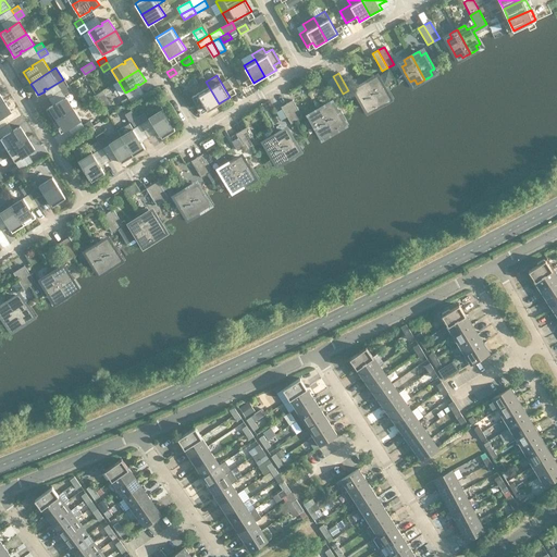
[(343,94),(333,76),(326,81),(336,97),(343,94)]
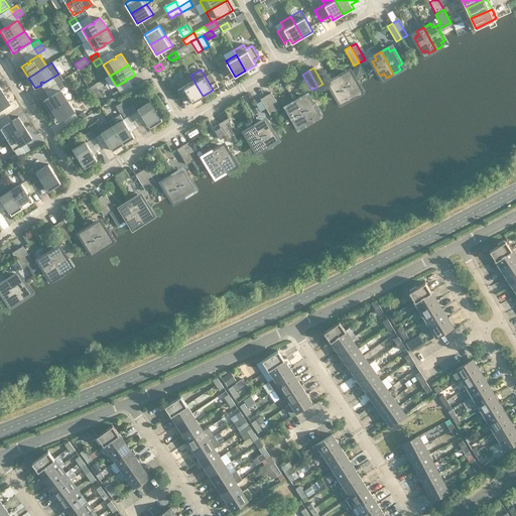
[(342,74),(339,76),(352,98),(355,96),(355,95),(359,93),(357,90),(360,88),(358,84),(354,77),(352,73),(348,75),(346,72),(343,74),(342,74)]
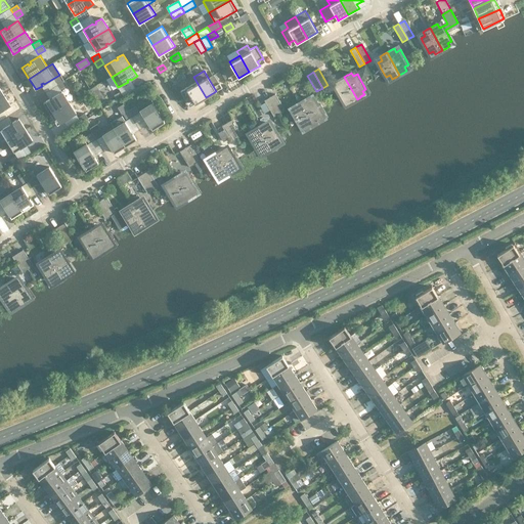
[(54,80),(57,85),(64,81),(61,76),(54,80)]
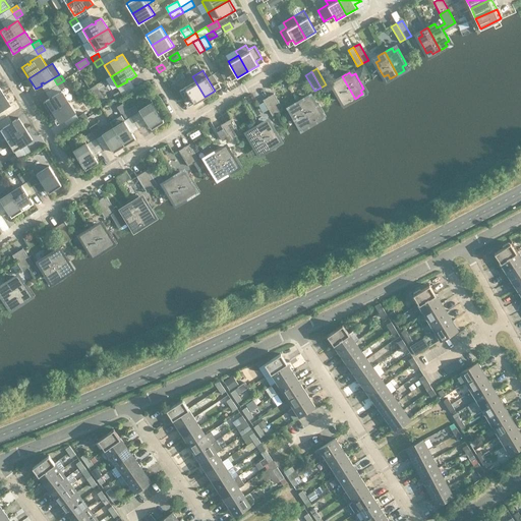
[(355,99),(342,76),(338,78),(335,80),(337,84),(333,87),(335,90),(339,98),(339,97),(342,101),(345,99),(347,103),(351,101),(355,99)]
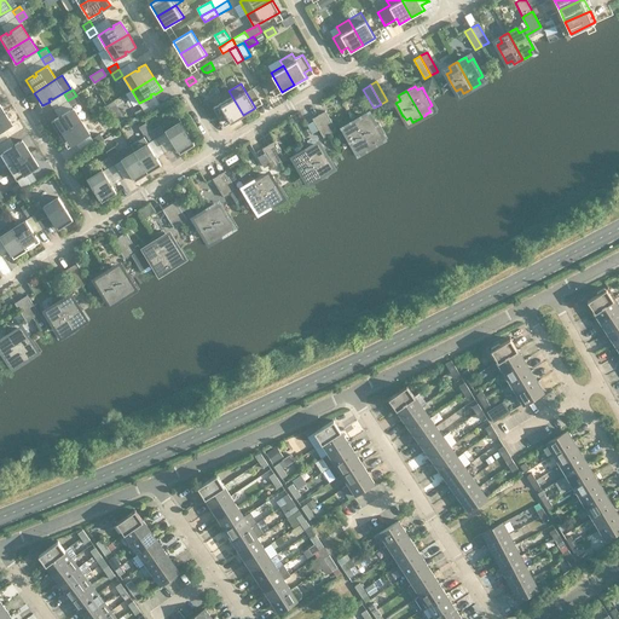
[(80,102),(76,96),(68,100),(71,106),(80,102)]
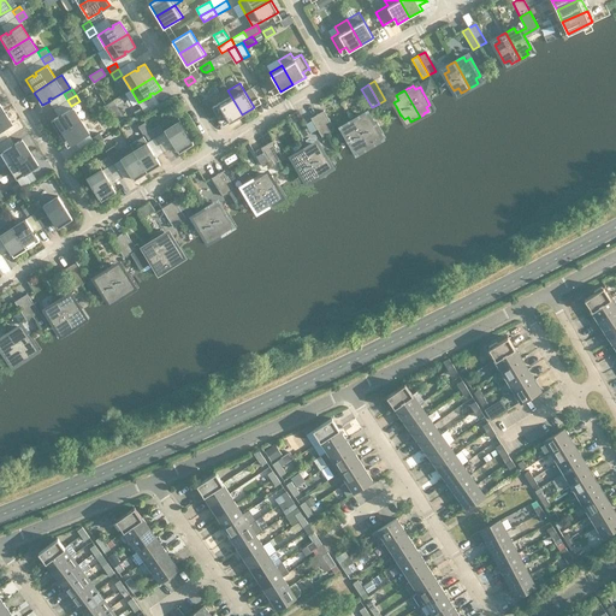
[(242,114),(231,96),(212,107),(218,117),(220,122),(221,122),(220,120),(227,117),(230,122),(242,114)]
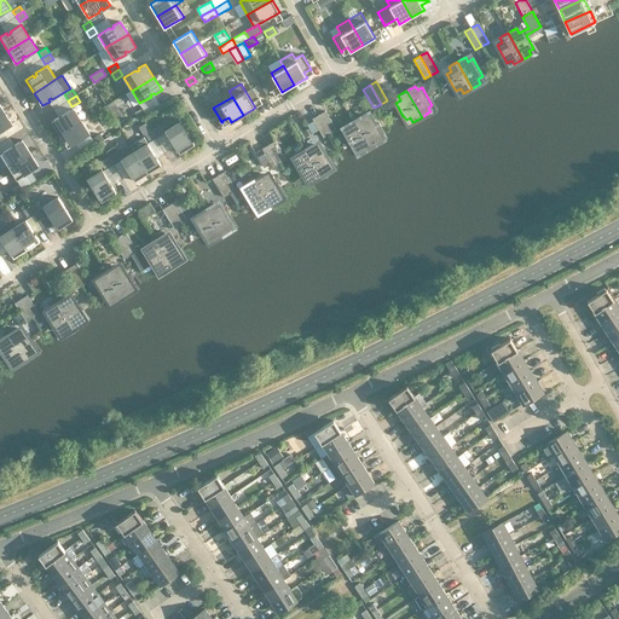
[(210,122),(219,117),(213,108),(210,104),(202,109),(210,122)]
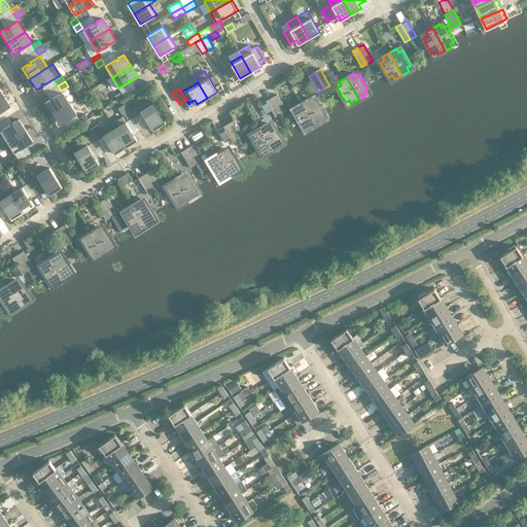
[(44,103),(51,114),(70,103),(63,92),(53,98),(54,100),(51,101),(50,100),(44,103)]
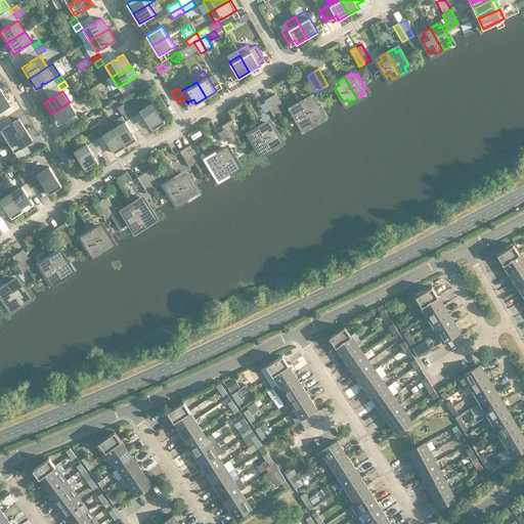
[(117,100),(124,96),(121,91),(115,95),(117,100)]
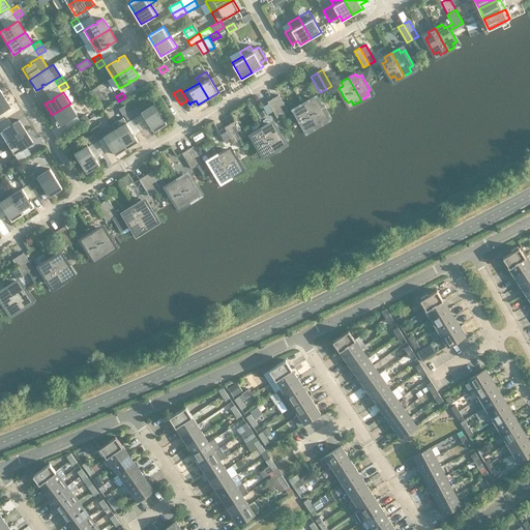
[(96,97),(100,105),(106,101),(101,94),(96,97)]
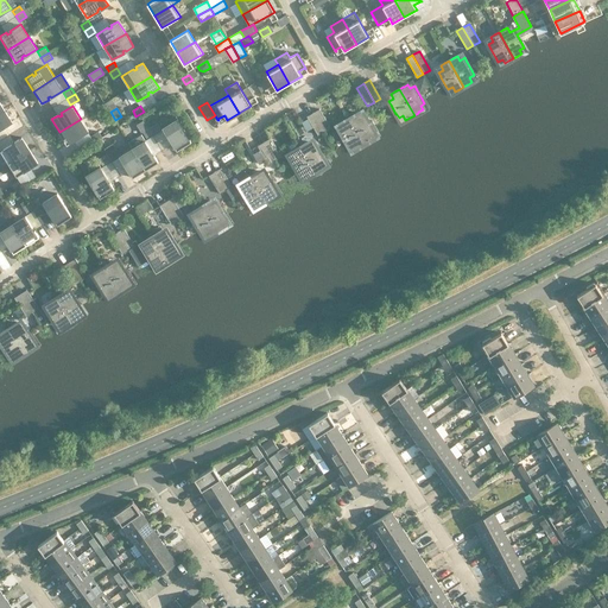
[(12,122),(4,109),(0,112),(0,130),(2,128),(1,127),(4,125),(5,127),(12,122)]
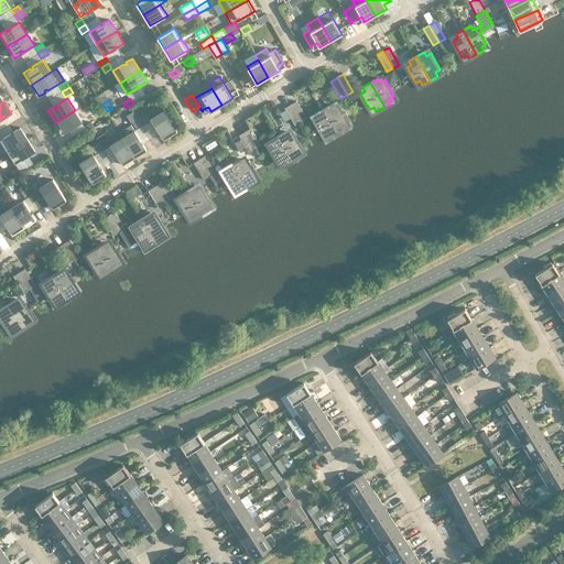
[(296,101),(291,105),(301,121),(306,118),(296,101)]
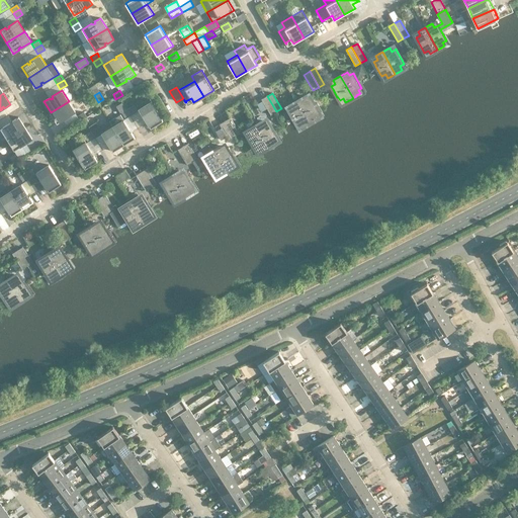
[(276,111),(267,96),(262,99),(271,114),(276,111)]
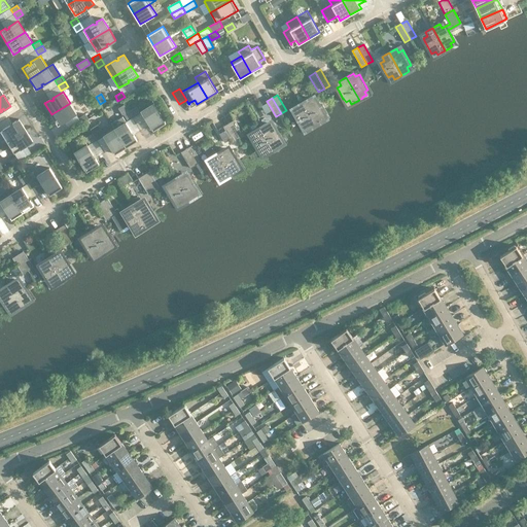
[(307,100),(303,102),(316,125),(320,123),(319,121),(323,119),(321,116),(325,114),(322,110),(323,110),(318,103),(316,99),(313,101),(310,98),(307,100)]
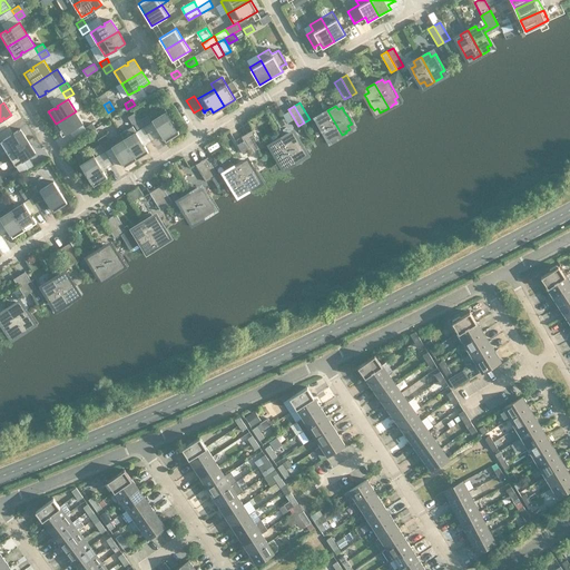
[(150,116),(159,131),(161,129),(164,133),(161,135),(166,141),(179,133),(174,124),(173,123),(172,123),(172,121),(164,108),(150,116)]
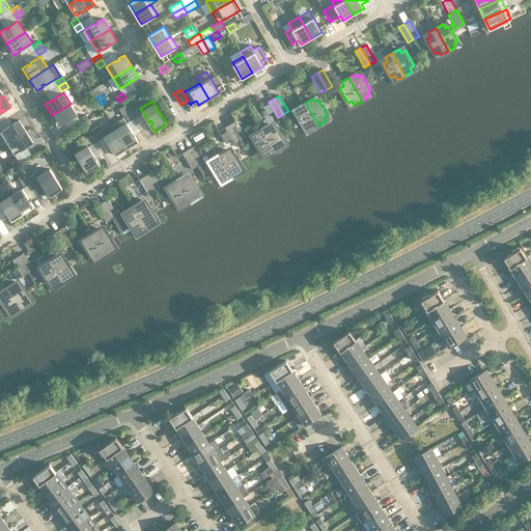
[(318,126),(305,103),(302,105),(298,107),(300,111),(297,113),(299,117),(303,124),(305,128),(309,126),(311,130),(314,128),(318,126)]
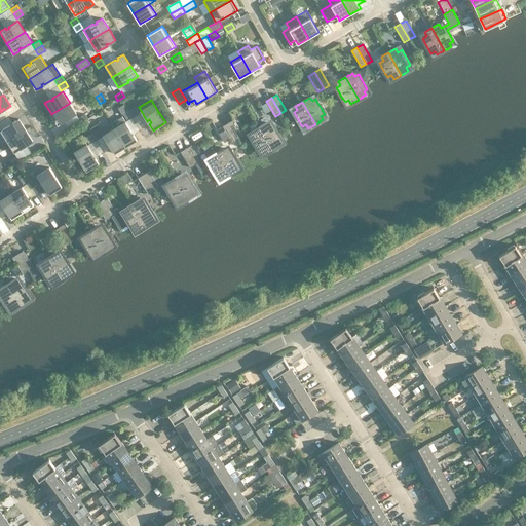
[(76,114),(70,103),(51,114),(58,125),(64,121),(63,120),(66,118),(67,120),(76,114)]
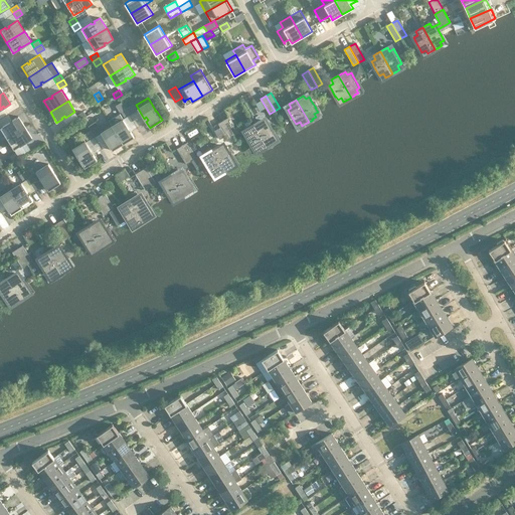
[(133,105),(126,109),(130,116),(137,111),(133,105)]
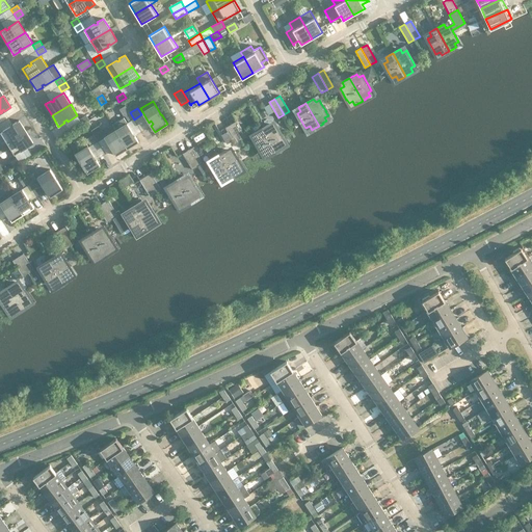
[(134,120),(130,112),(125,115),(129,122),(134,120)]
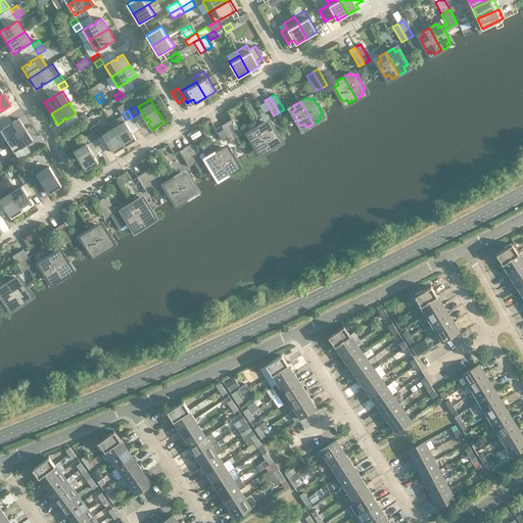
[(78,117),(82,123),(88,119),(85,113),(78,117)]
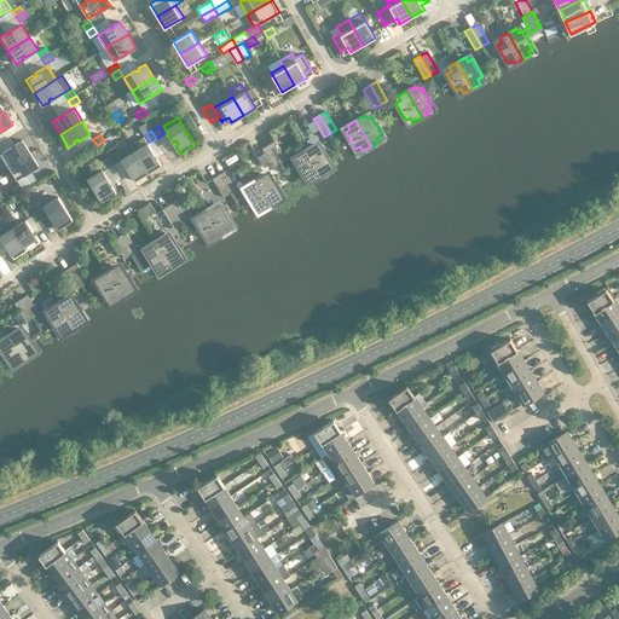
[(131,145),(134,151),(149,173),(161,165),(157,157),(155,158),(154,156),(155,155),(144,137),(131,145)]
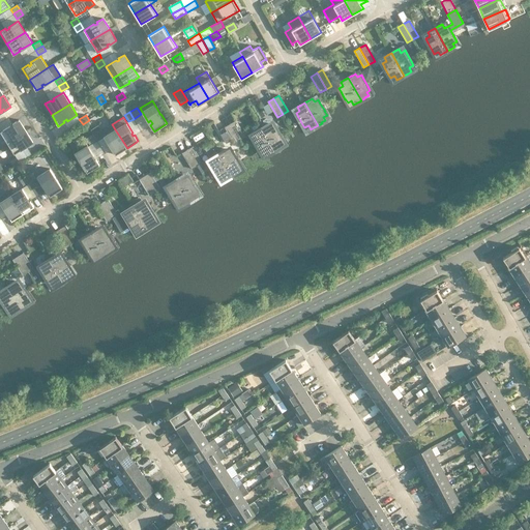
[(19,120),(12,123),(13,125),(11,126),(10,125),(0,131),(7,143),(26,130),(19,120)]
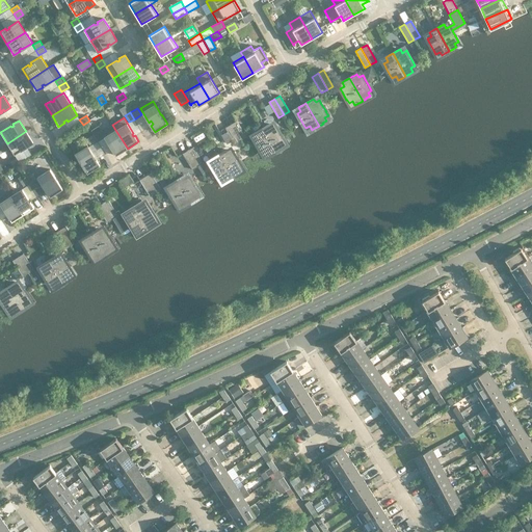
[(237,121),(231,125),(241,140),(246,137),(237,121)]
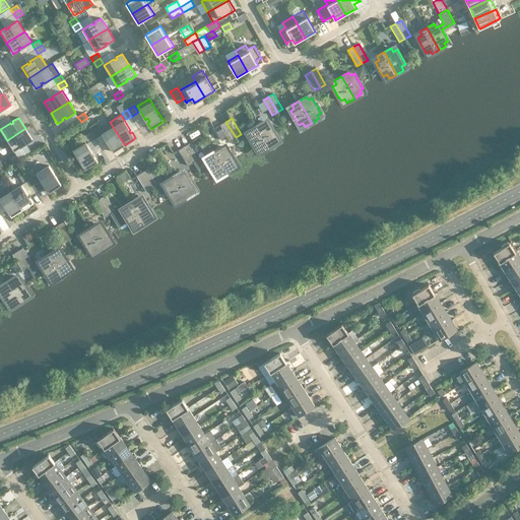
[(260,123),(257,125),(270,147),(273,145),(277,143),(275,139),(278,137),(276,133),(272,126),(270,123),(266,125),(264,121),(260,123)]
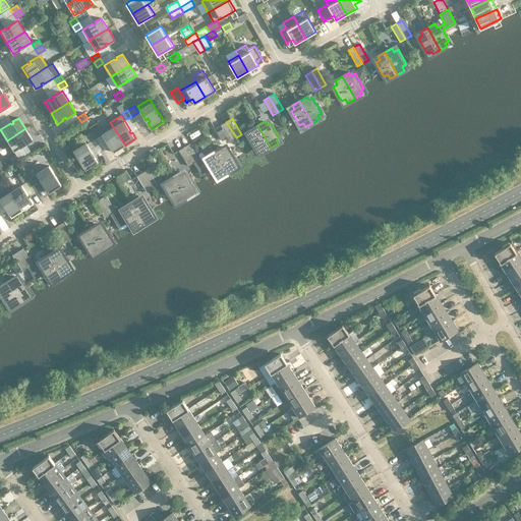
[(92,131),(92,132),(96,138),(103,134),(96,122),(89,126),(92,131)]
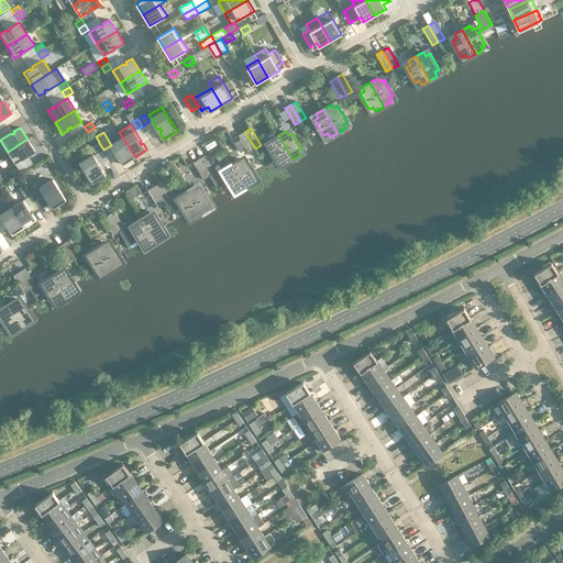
[(255,148),(244,132),(239,135),(249,152),(255,148)]
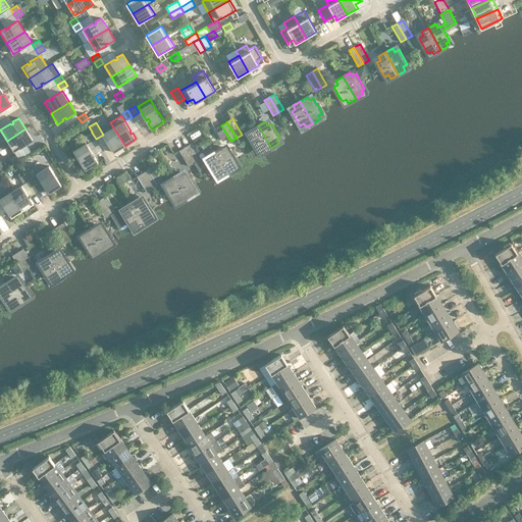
[(271,148),(258,125),(254,127),(254,128),(251,131),(253,134),(249,136),(251,140),(255,147),(256,147),(258,151),(261,149),(263,152),(267,150),(271,148)]
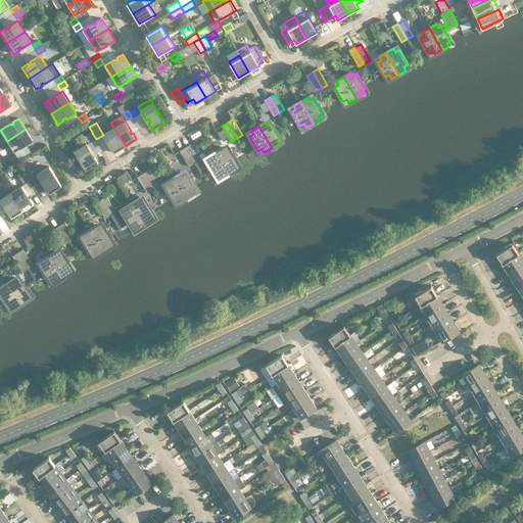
[(126,146),(113,128),(103,135),(108,144),(110,143),(112,146),(110,147),(114,153),(126,146)]
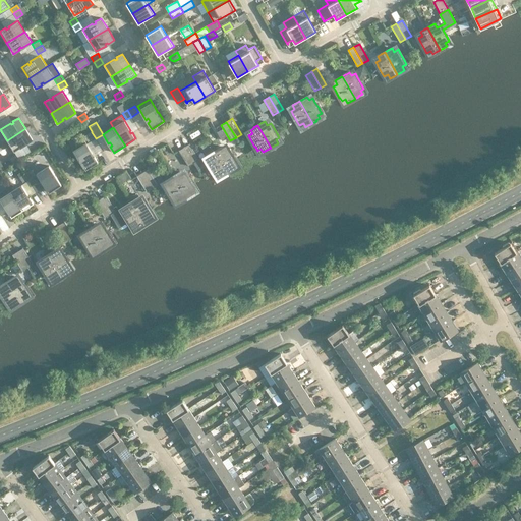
[(33,139),(25,128),(7,140),(14,151),(23,146),(22,143),(25,141),(26,143),(33,139)]
